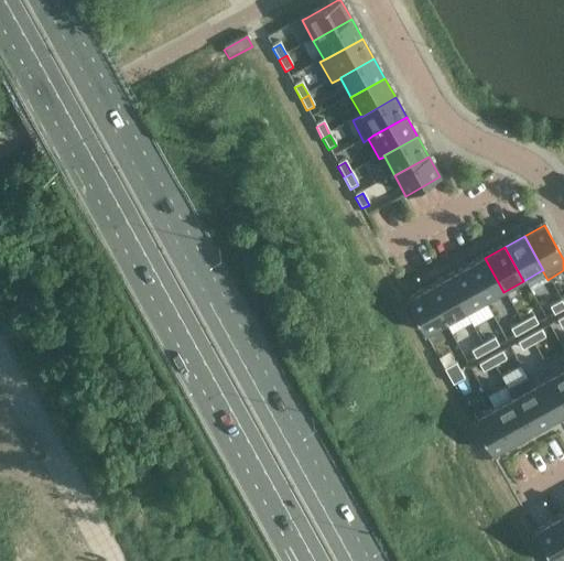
[(485,258),(465,269),(485,303),(503,292),(485,258)]
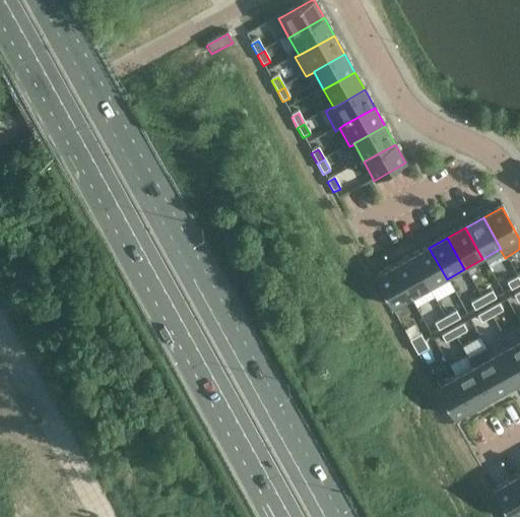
[(429,248),(411,258),(429,289),(447,279),(429,248)]
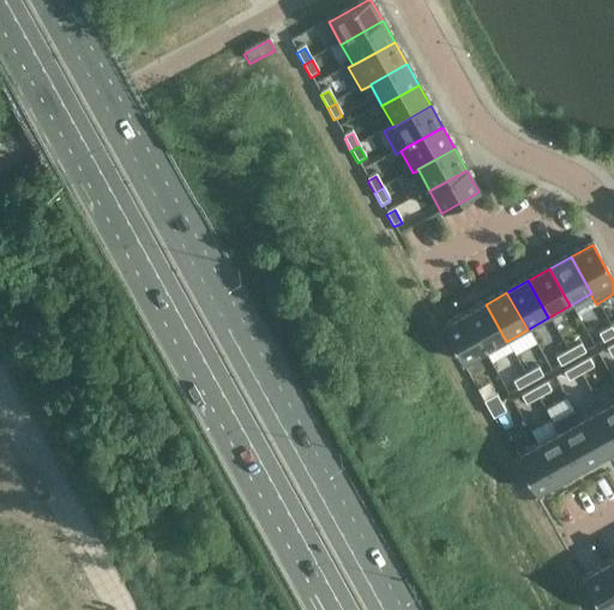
[(486,305),(464,316),(485,354),(485,352),(506,342),(486,305)]
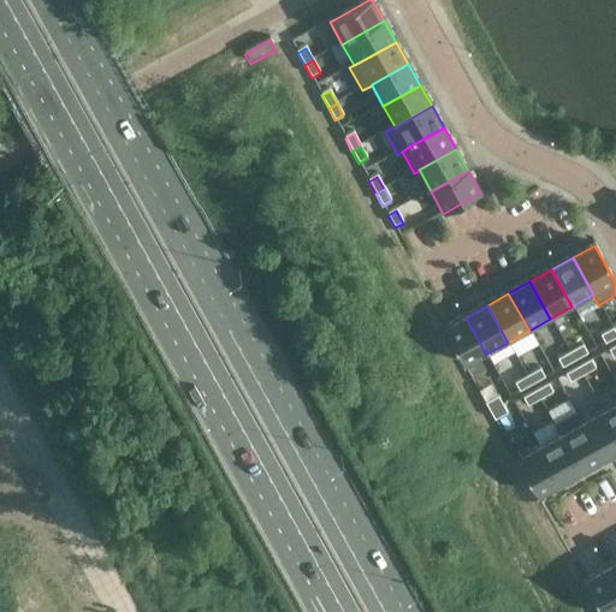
[(466,318),(443,330),(463,367),(486,355),(466,318)]
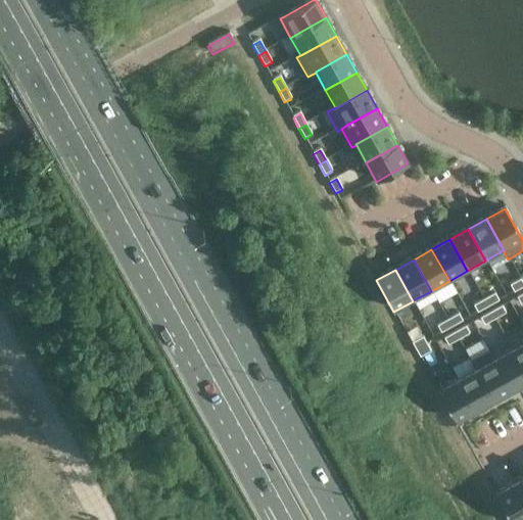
[(514,293),(522,288),(522,284),(521,280),(510,286),(514,293)]
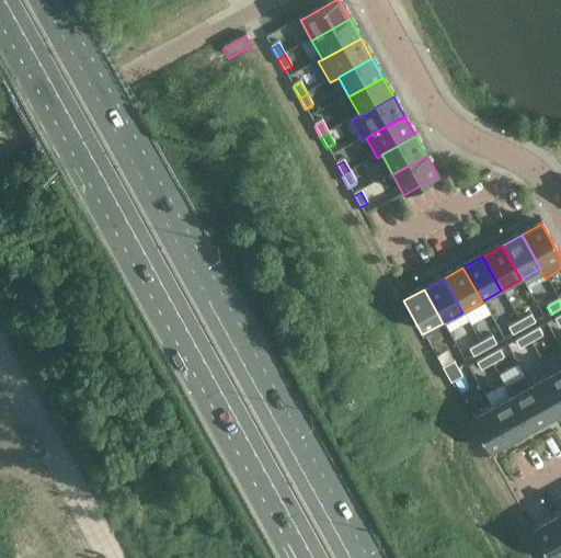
[(524,330),(535,323),(530,316),(519,322),(524,330)]
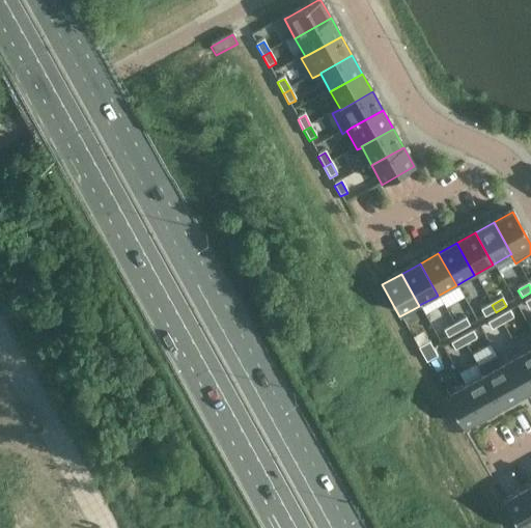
[(484,318),(496,312),(492,305),(480,311),(484,318)]
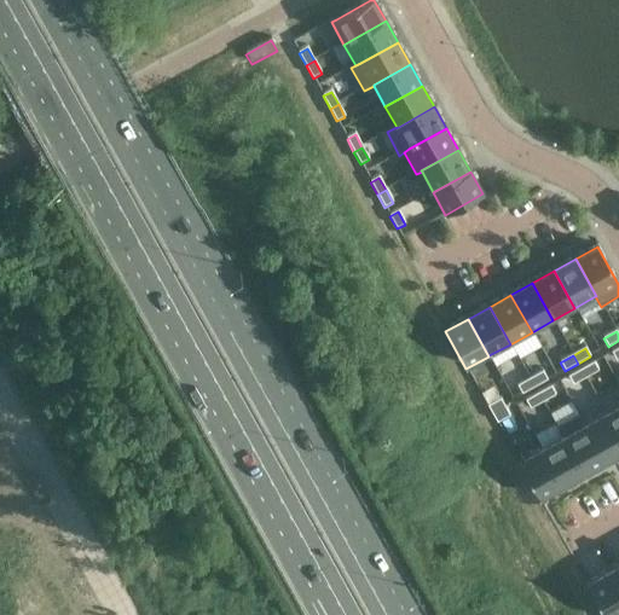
[(585,378),(599,372),(594,364),(582,370),(585,378)]
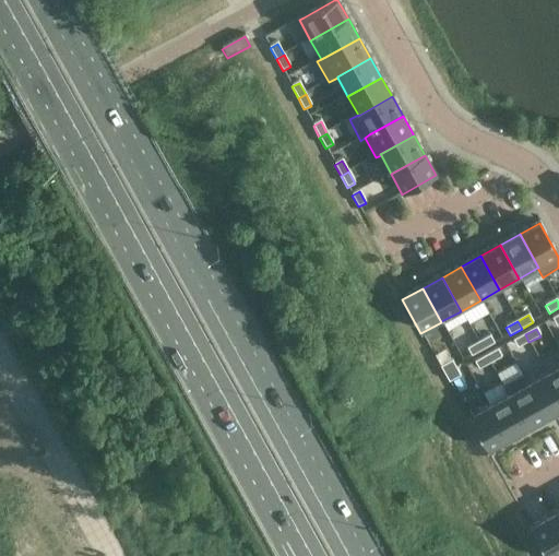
[(518,349),(528,342),(525,334),(513,341),(518,349)]
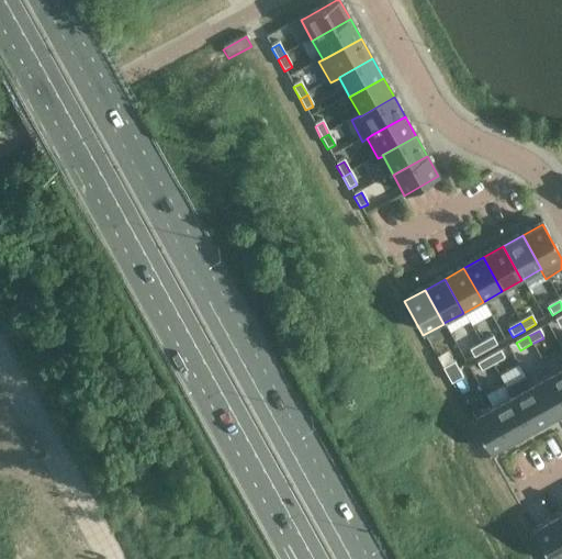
[(485,353),(497,346),(493,338),(481,345),(485,353)]
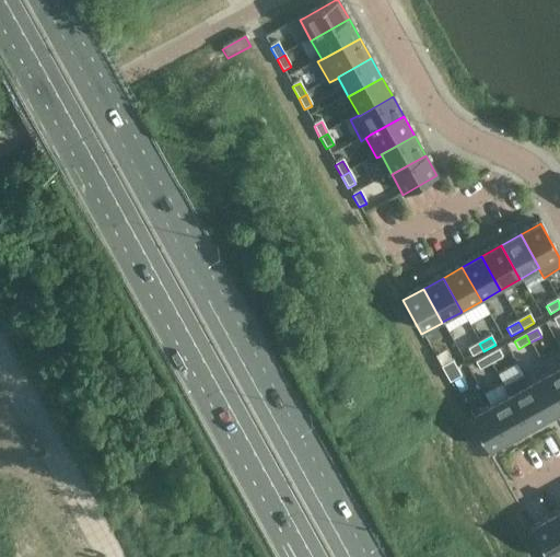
[(473,358),(483,351),(479,344),(468,350),(473,358)]
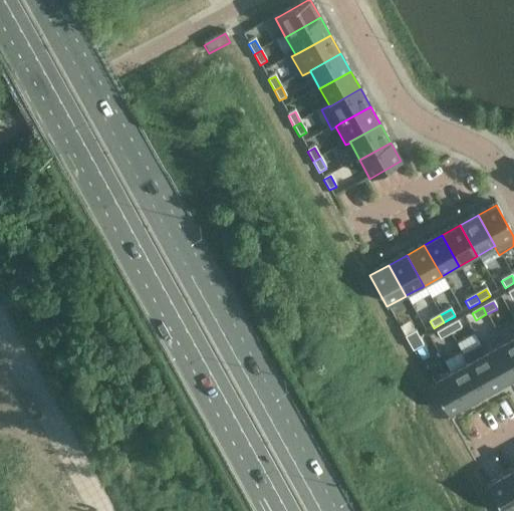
[(451,334),(461,328),(457,321),(447,327),(451,334)]
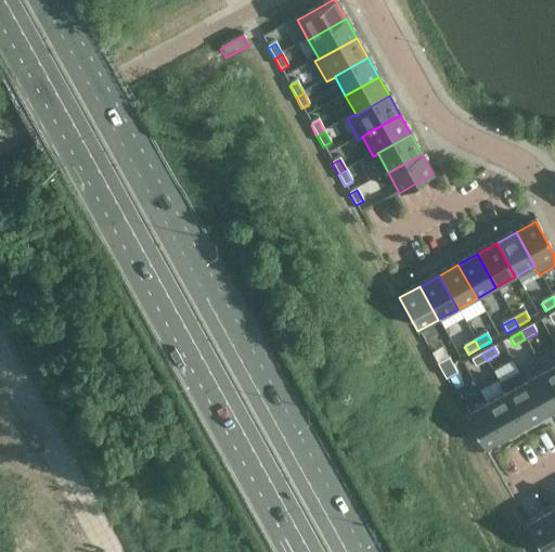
[(475,368),(487,361),(482,354),(470,360),(475,368)]
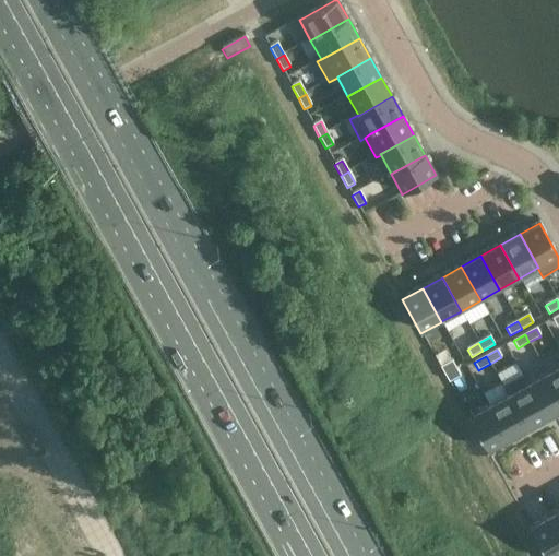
[(452,362),(440,368),(444,376),(456,369),(452,362)]
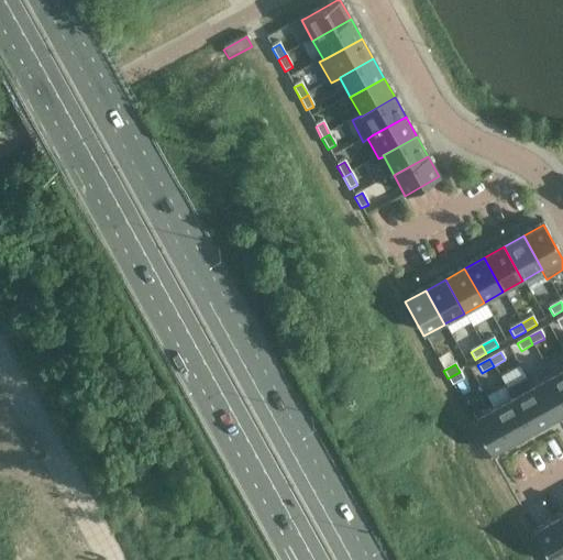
[(562,370),(551,377),(562,398),(562,370)]
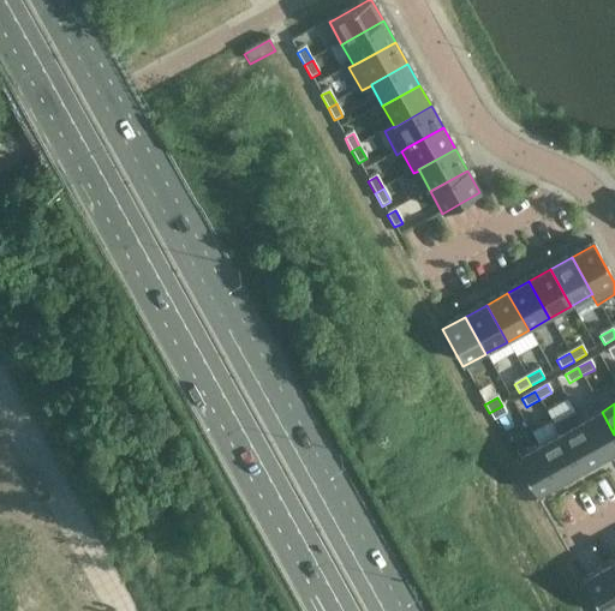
[(502,406),(489,413),(494,421),(507,414),(502,406)]
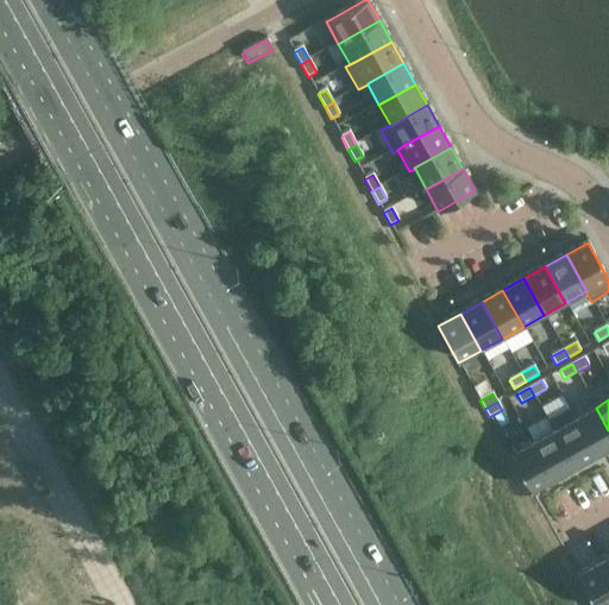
[(576,420),(575,420),(595,457),(608,448),(608,430),(596,408),(576,420)]
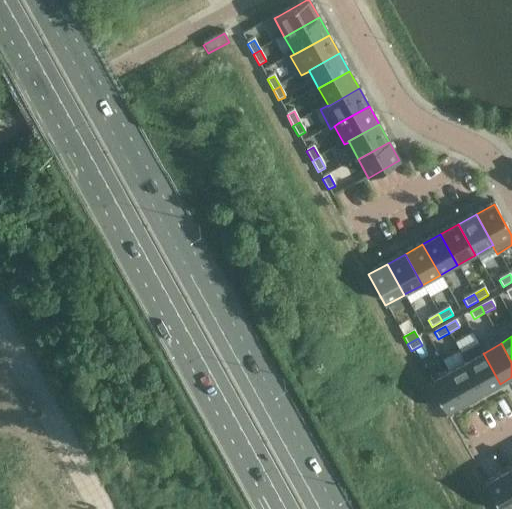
[(479,344),(460,355),(465,363),(482,394),(500,384),(483,353),(484,353),(479,344)]
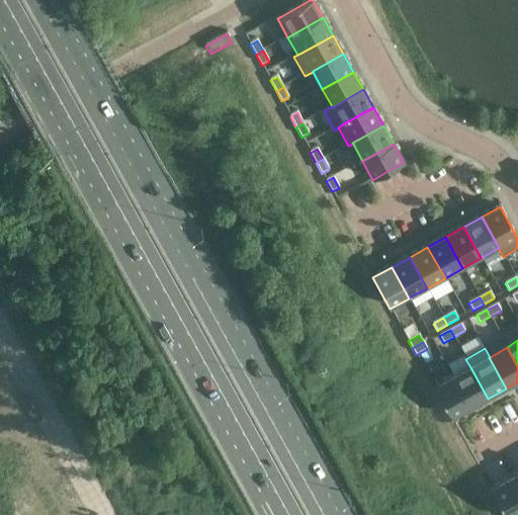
[(470,367),(452,377),(470,409),(488,399),(470,367)]
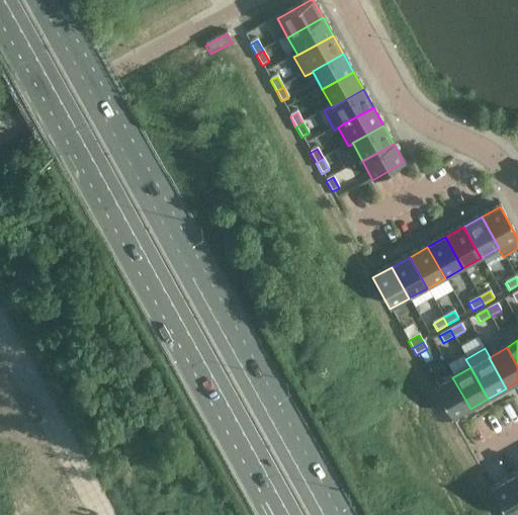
[(452,377),(434,388),(451,419),(470,409),(452,377)]
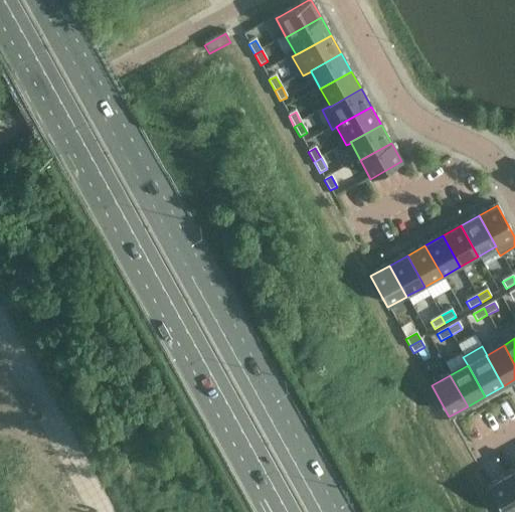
[(514,471),(506,477),(514,491),(514,471)]
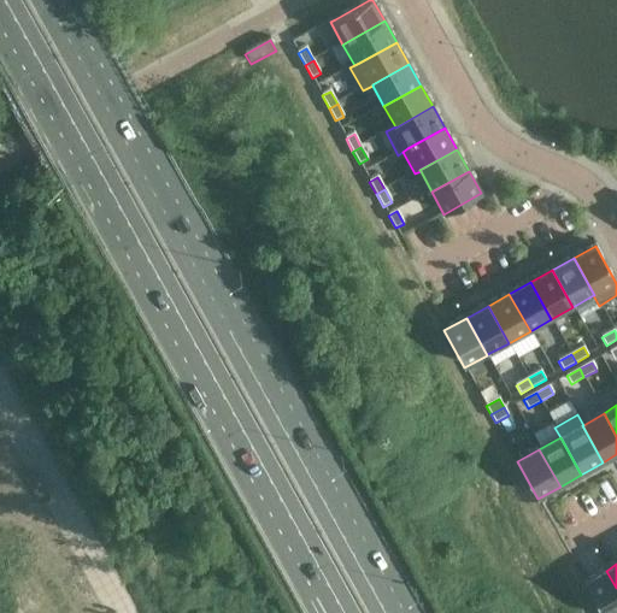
[(616,612),(616,588),(606,571),(587,581),(585,583),(600,612),(616,612)]
